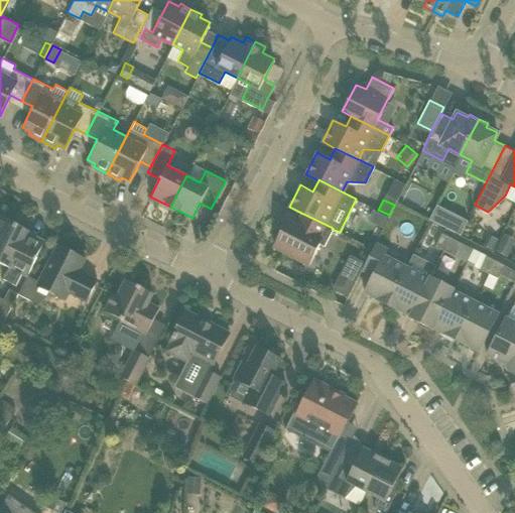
[(436,203),(429,217),(460,233),(467,218),(436,203)]
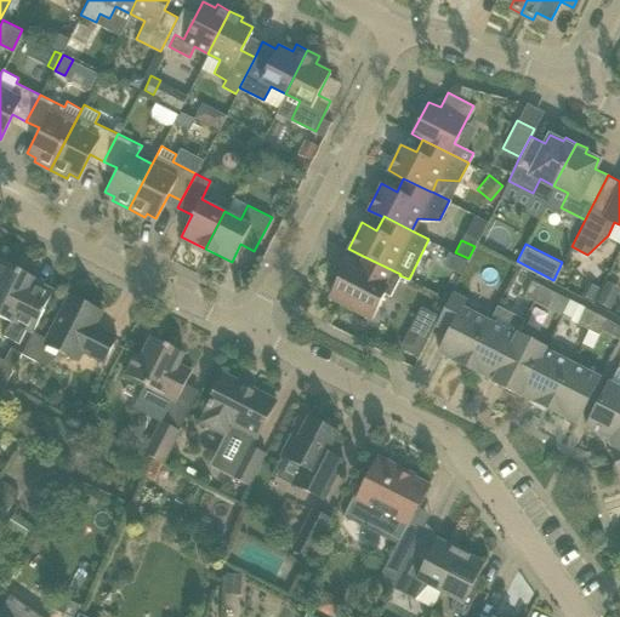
[(400,274),(363,256),(357,269),(346,263),(329,296),(370,316),(384,291),(390,295),(399,275),(400,274)]
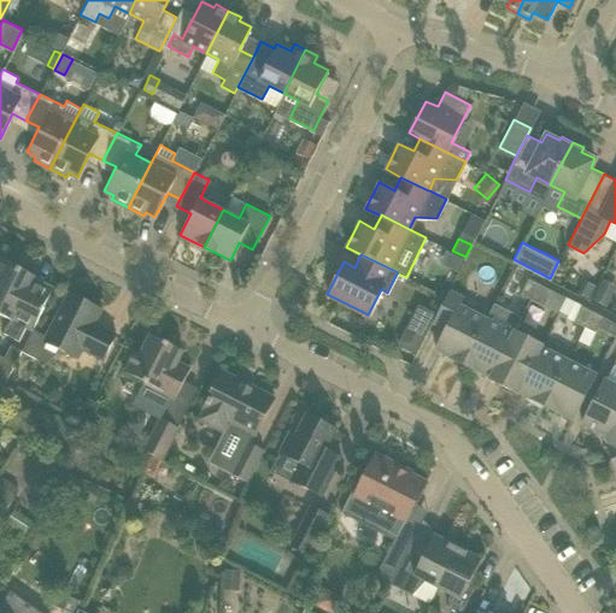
[(0,312),(10,318),(3,331),(18,340),(25,325),(34,329),(56,284),(18,265),(16,269),(0,260),(0,312)]
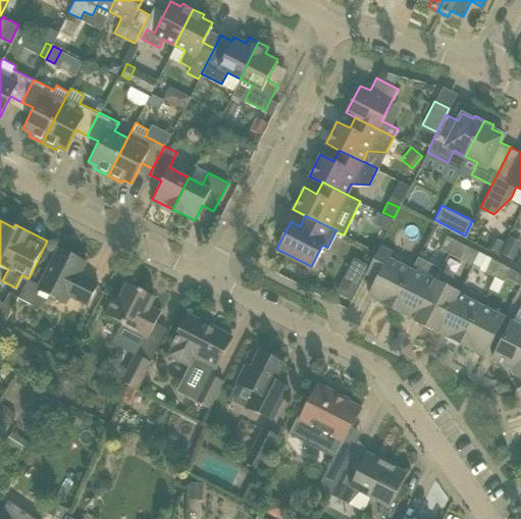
[(450,253),(457,240),(447,235),(439,248),(450,253)]
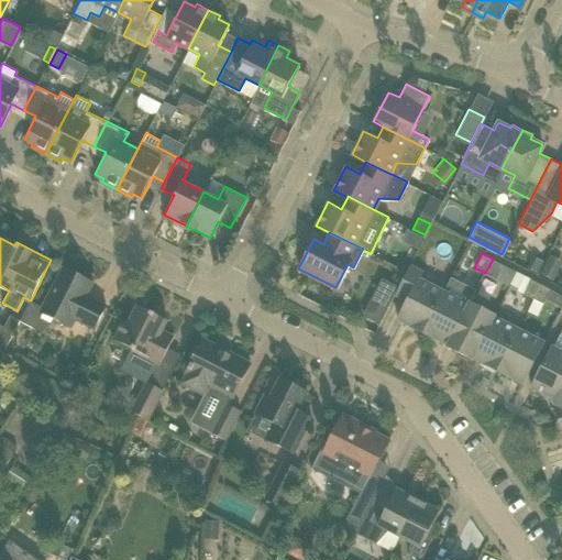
[(496,278),(503,264),(493,259),(485,273),(496,278)]
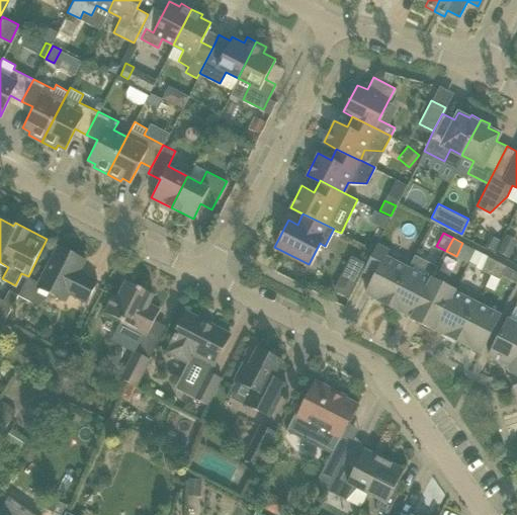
[(514,248),(501,241),(497,250),(509,256),(514,248)]
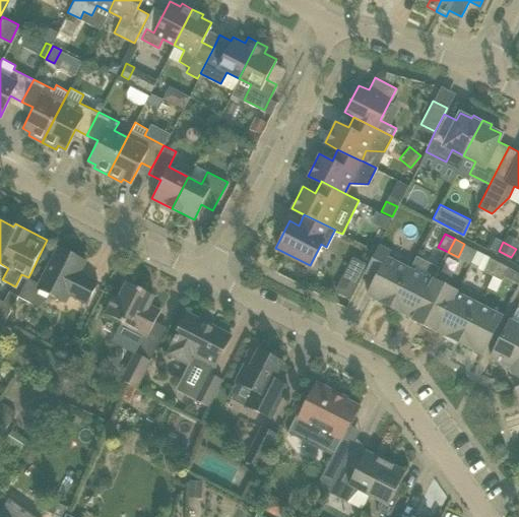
[(367,294),(389,306),(409,267),(386,256),(390,250),(378,244),(365,270),(376,276),(367,294)]
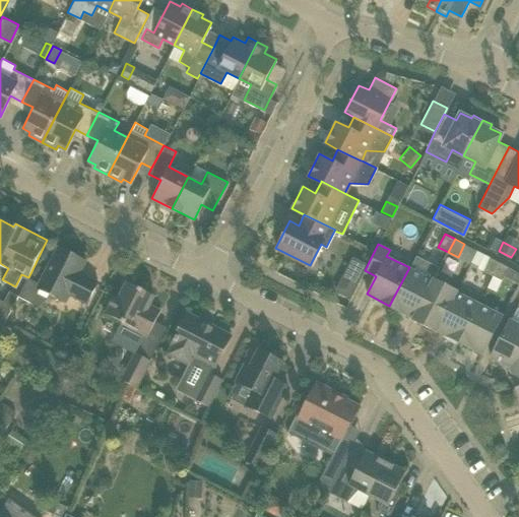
[(86,303),(98,280),(80,271),(86,260),(57,245),(37,285),(65,301),(69,294),(86,303)]
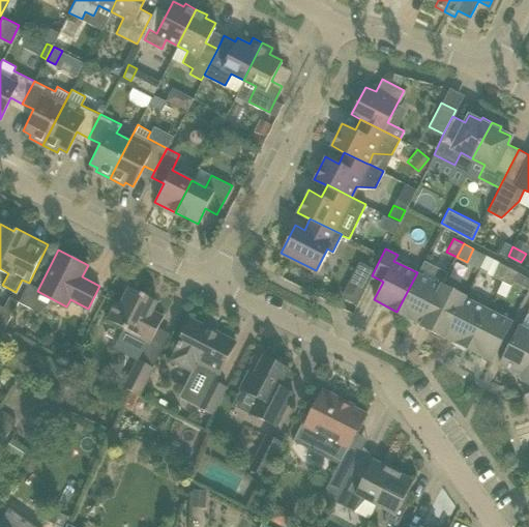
[(446,271),(423,260),(417,272),(397,312),(420,323),(440,285),(441,283),(446,271)]
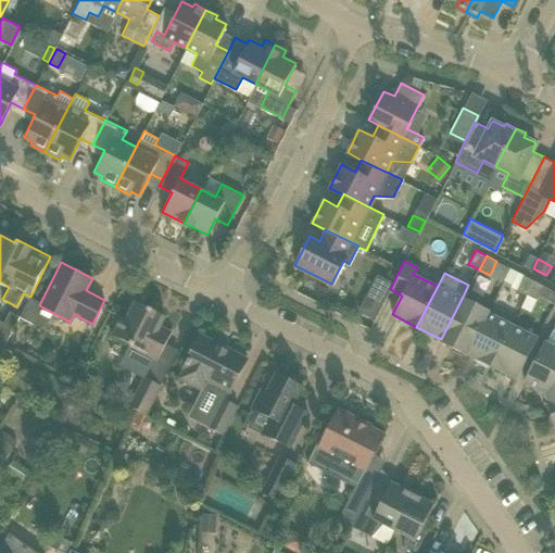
[(533,279),(525,274),(517,289),(527,293),(533,279)]
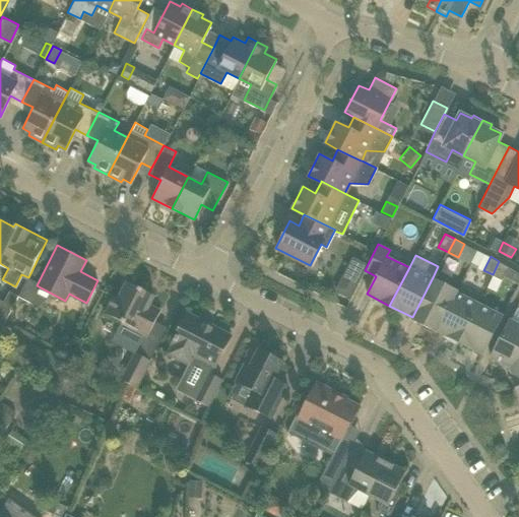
[(359,279),(365,267),(350,260),(345,272),(359,279)]
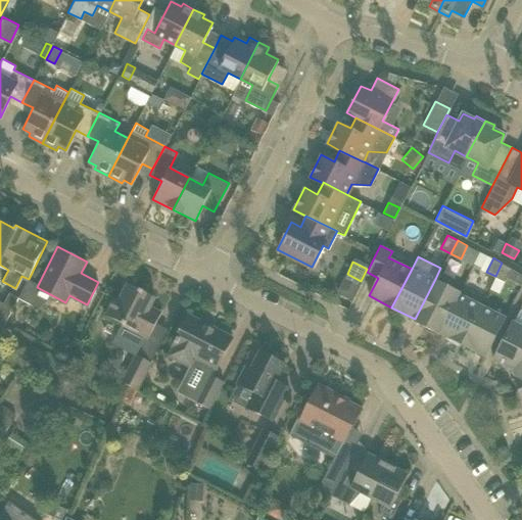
[(511,267),(502,263),(495,276),(504,281),(511,267)]
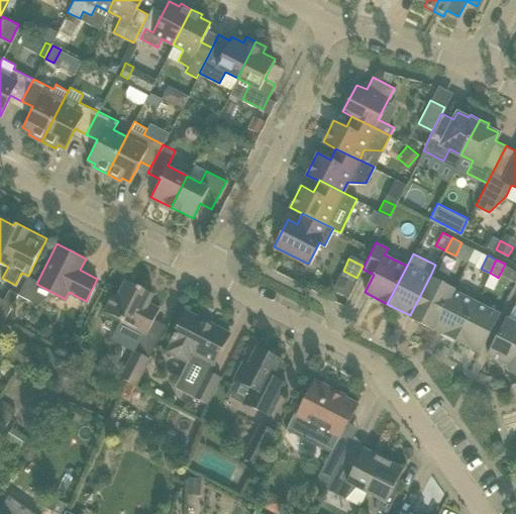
[(433,327),(453,289),(453,288),(430,276),(429,278),(410,315),(409,316),(433,328),(433,327)]
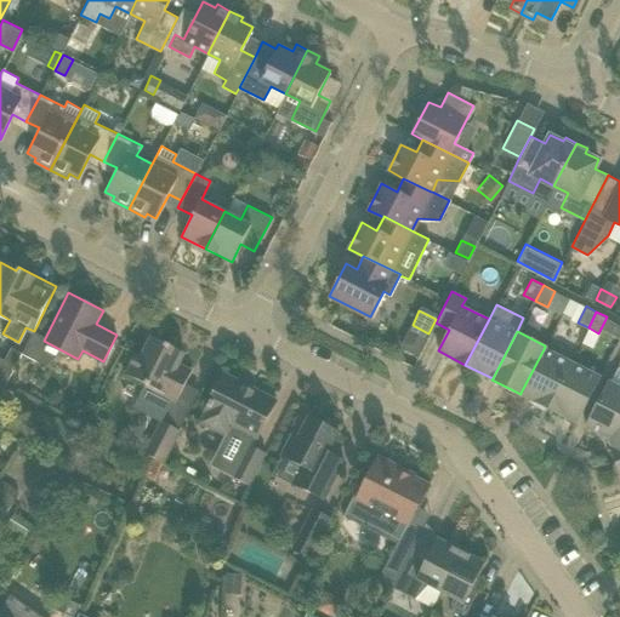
[(183,352),(151,335),(141,354),(136,352),(125,372),(146,383),(143,386),(175,401),(192,369),(178,363),(183,352)]
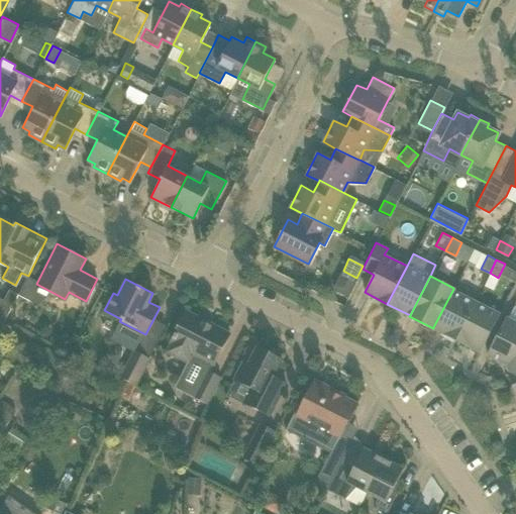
[(0,315),(5,318),(18,293),(8,288),(3,298),(0,297),(0,315)]
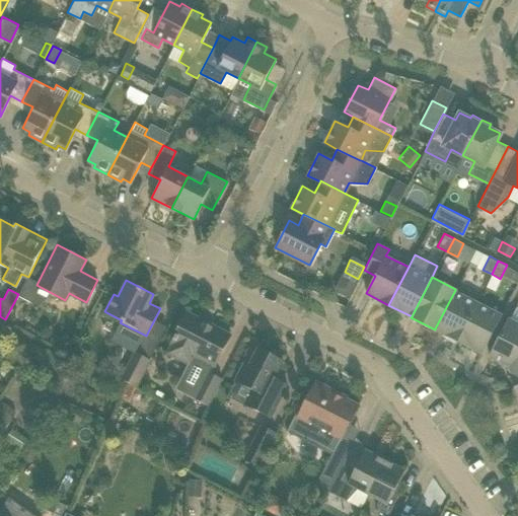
[(435,328),(458,341),(477,302),(455,290),(435,328)]
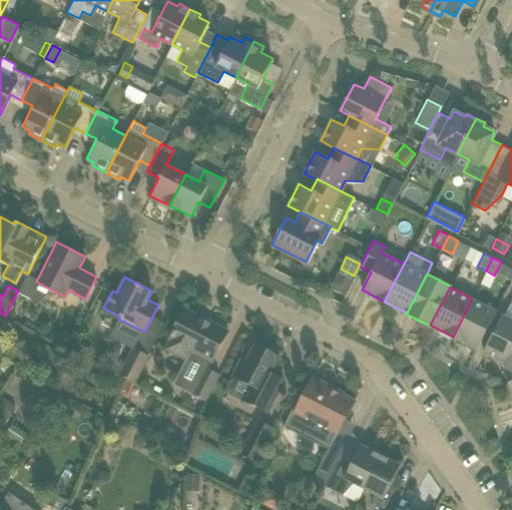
[(495,310),(472,299),(453,337),(476,348),(495,310)]
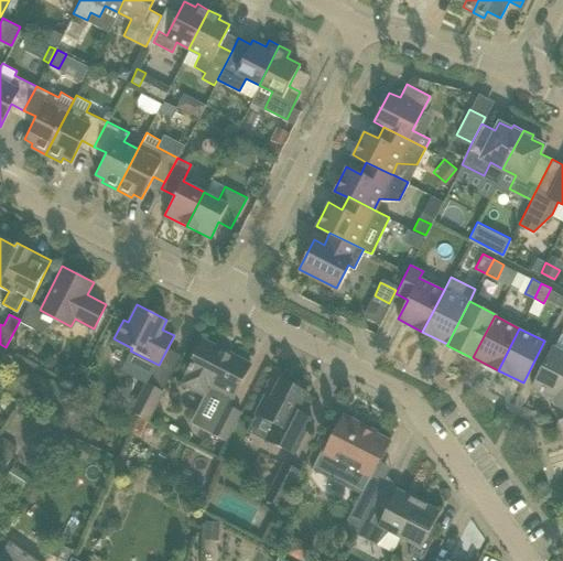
[(233,396),(250,363),(203,338),(185,371),(187,373),(182,381),(204,394),(209,385),(233,396)]
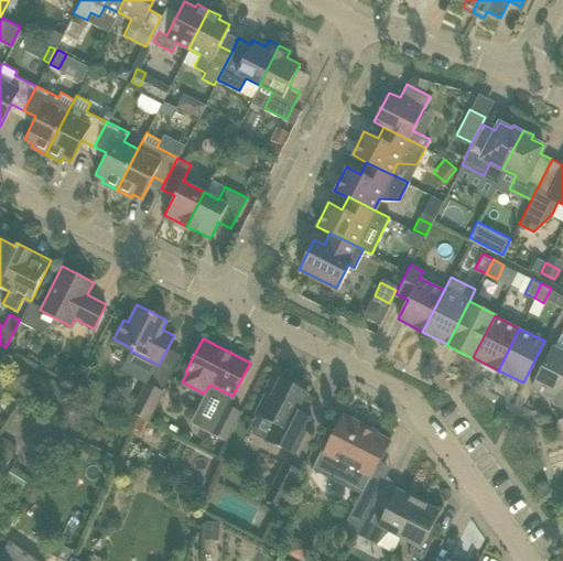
[(531,387),(552,398),(562,388),(562,351),(553,345),(531,387)]
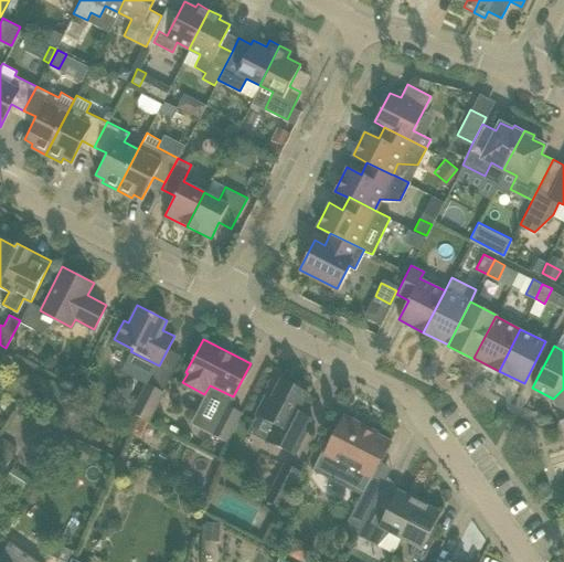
[(45,381),(36,371),(34,373),(32,370),(27,375),(38,388),(45,381)]
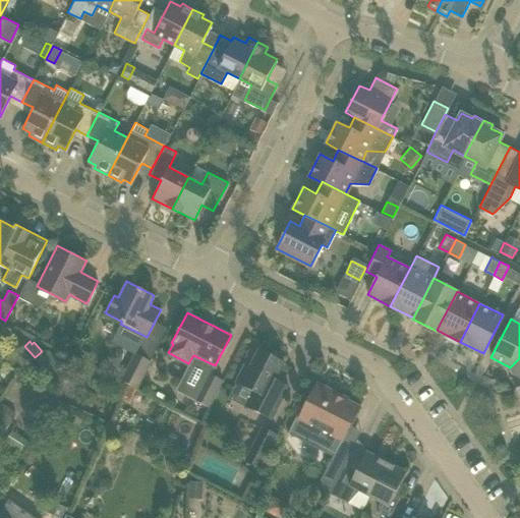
[(252,389),(245,404),(271,417),(288,385),(275,379),(284,361),(257,348),(249,365),(244,363),(235,380),(252,389)]
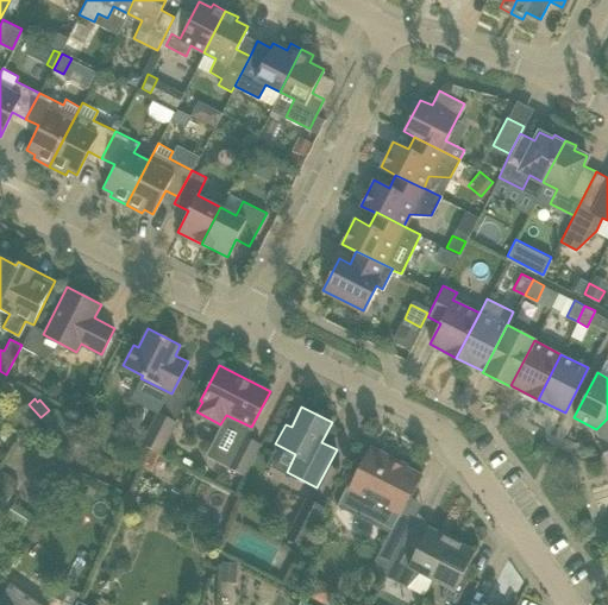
[(175,420),(158,411),(142,443),(160,452),(175,420)]
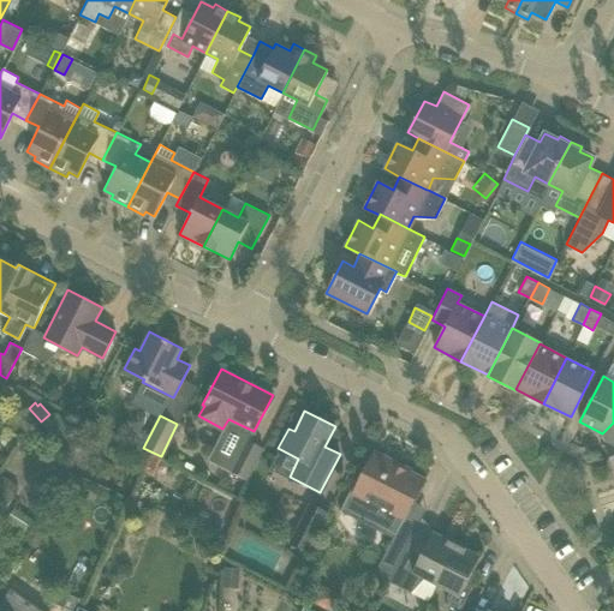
[(610,459),(613,457),(613,423),(602,433),(610,459)]
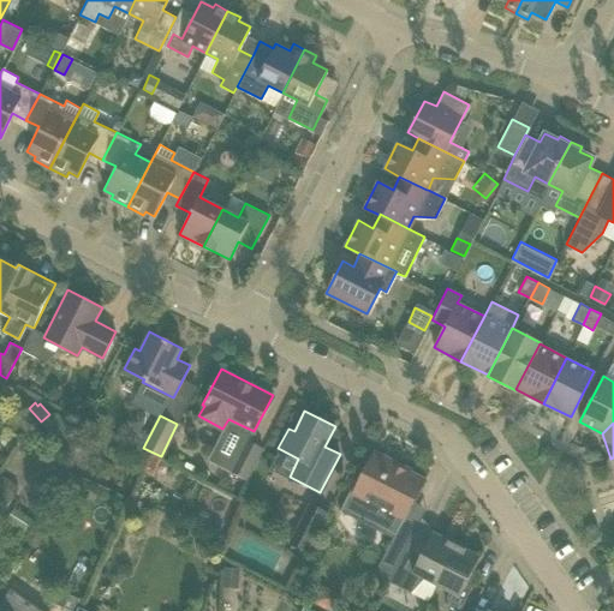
[(228,471),(246,479),(262,447),(245,438),(228,471)]
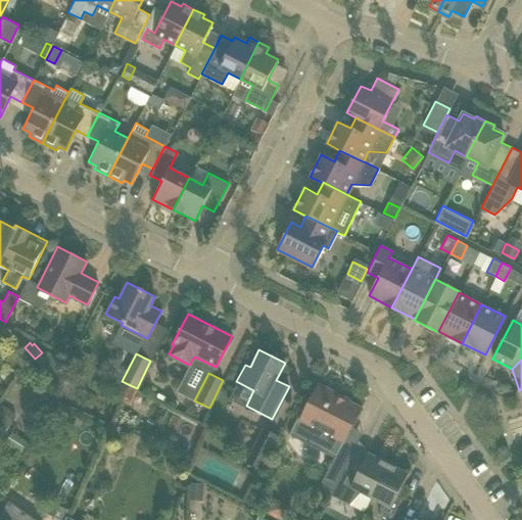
[(321,480),(334,486),(344,467),(351,452),(340,446),(361,408),(331,392),(330,389),(323,385),(320,386),(317,385),(300,417),(297,415),(288,433),(289,433),(291,429),(311,439),(335,453),(321,480)]
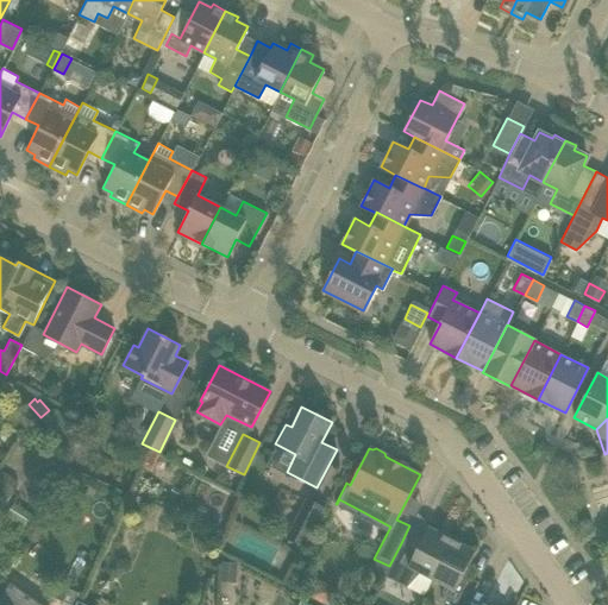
[(17,479),(0,470),(0,496),(6,499),(14,486),(13,486),(17,479)]
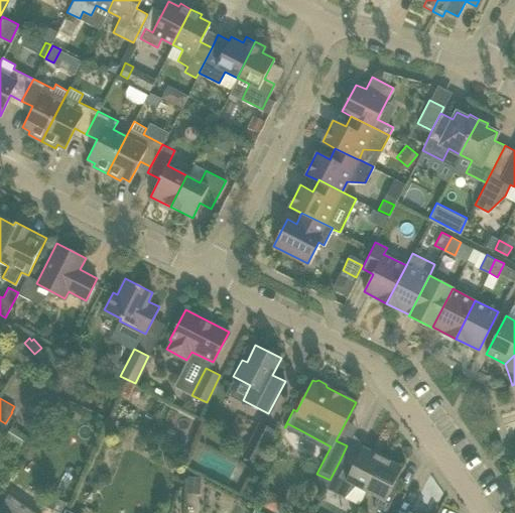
[(259,422),(242,455),(257,462),(273,429),(259,422)]
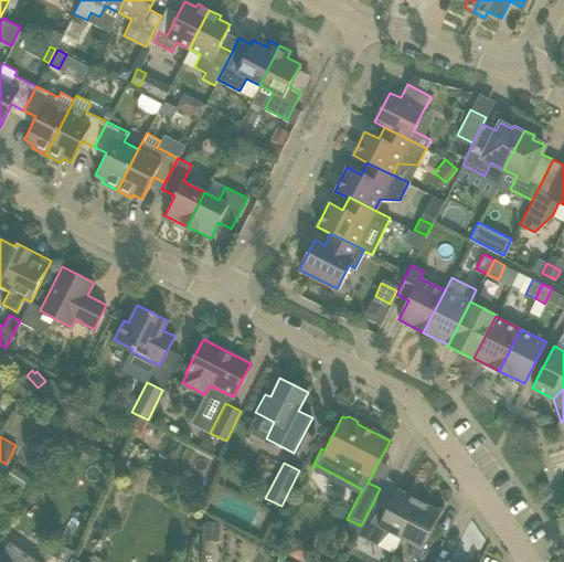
[(389,530),(400,537),(418,500),(397,489),(385,511),(372,505),(361,526),(357,534),(376,544),(389,530)]
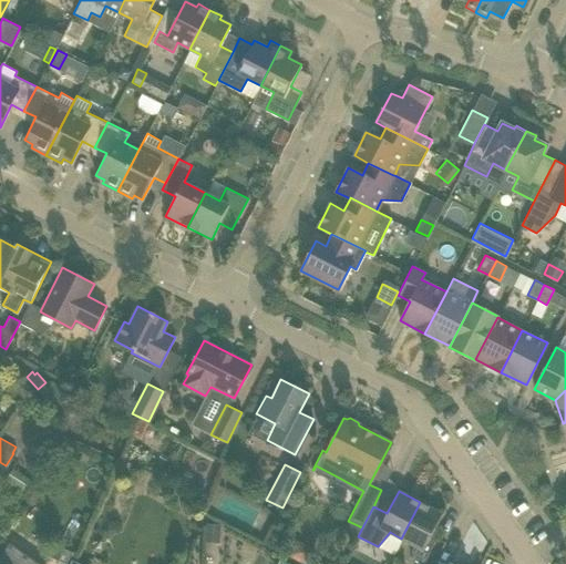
[(420,502),(401,539),(413,544),(411,557),(423,563),(438,535),(436,524),(442,513),(420,502)]
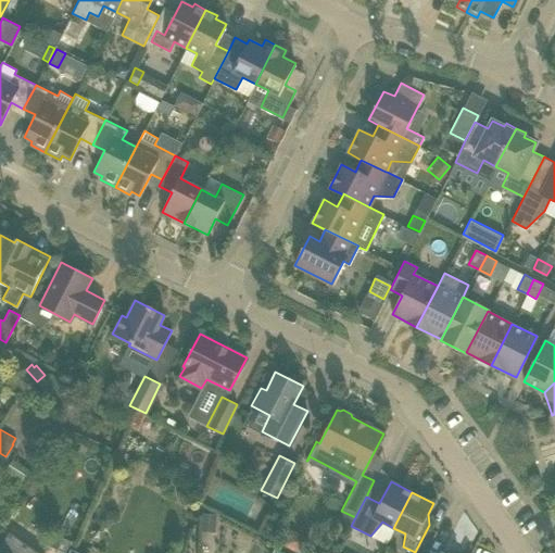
[(42,552),(63,552),(70,540),(51,532),(42,552)]
